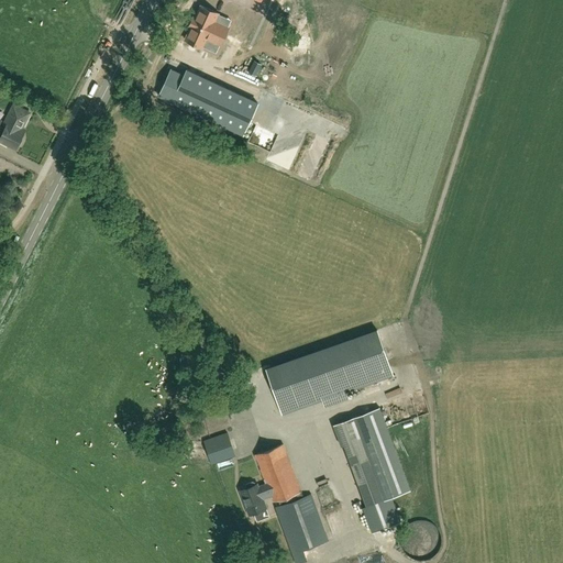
[(219,12),(211,9),(201,4),(196,15),(194,15),(189,24),(191,25),(186,37),(192,41),(198,43),(203,46),(205,45),(206,46),(210,39),(220,43),(221,44),(230,26),(229,25),(216,20),(219,12)]
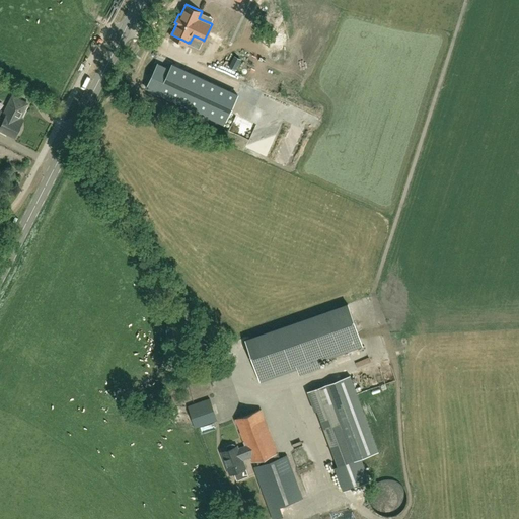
[(243,47),(233,42),(231,48),(241,53),(243,47)]
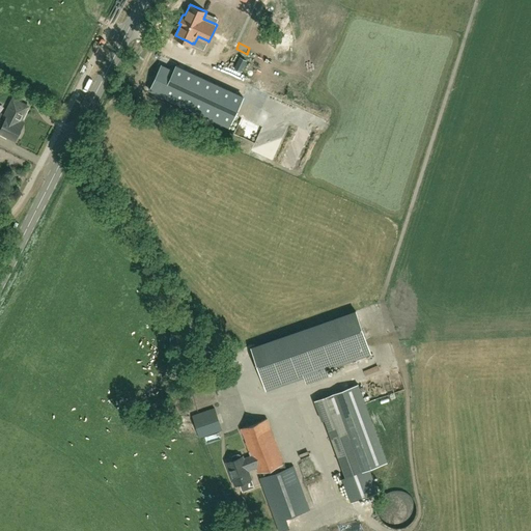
[(162,65),(149,90),(228,128),(239,106),(191,84),(195,75),(176,66),(174,72),(162,65)]
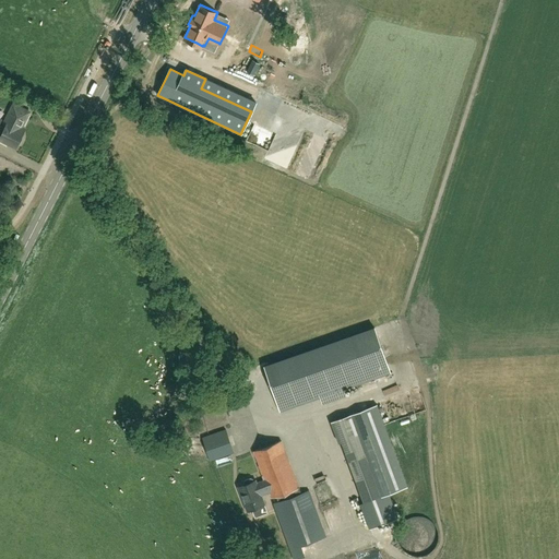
[(0,137),(1,138),(0,139),(16,147),(18,145),(19,145),(21,144),(23,140),(23,138),(22,137),(25,129),(22,128),(30,113),(13,104),(3,125),(7,126),(4,129),(0,126),(0,122),(1,120),(0,119),(0,137)]
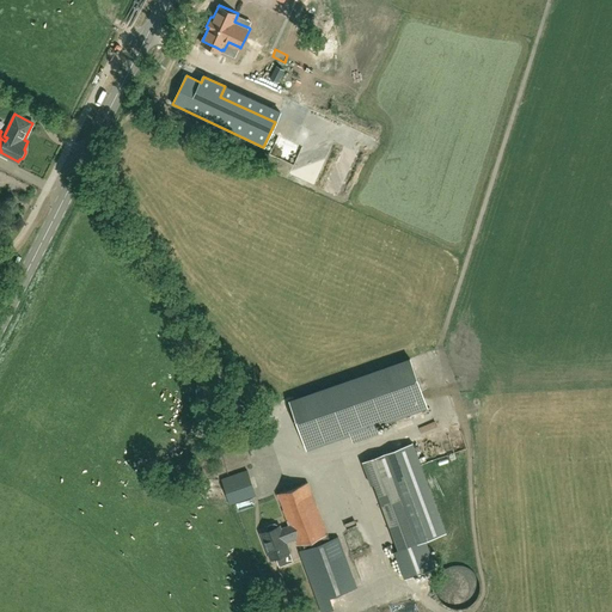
[(291,402),(306,447),(350,433),(354,442),(379,434),(375,424),(427,407),(411,360),(291,402)]
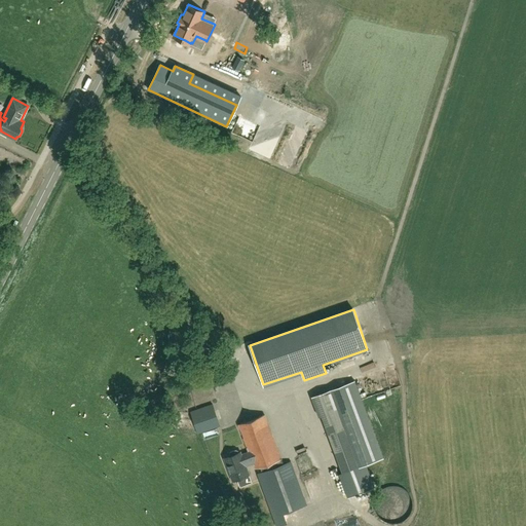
[(355,437),(338,388),(314,397),(332,446),(355,437)]
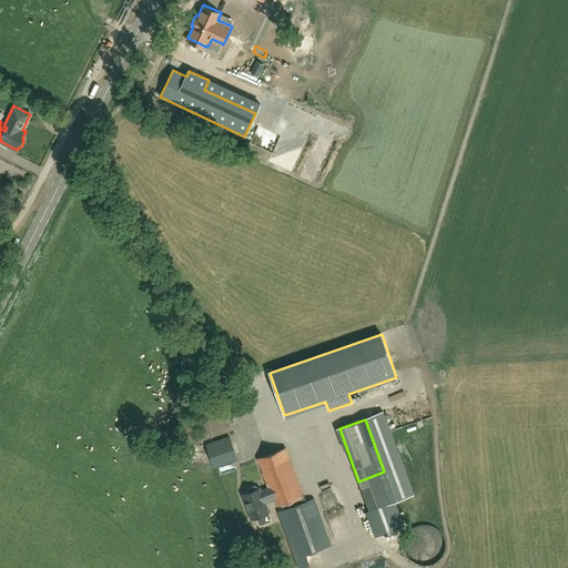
[(223,466),(237,462),(230,436),(205,445),(213,469),(217,468),(219,473),(224,470),(223,466)]
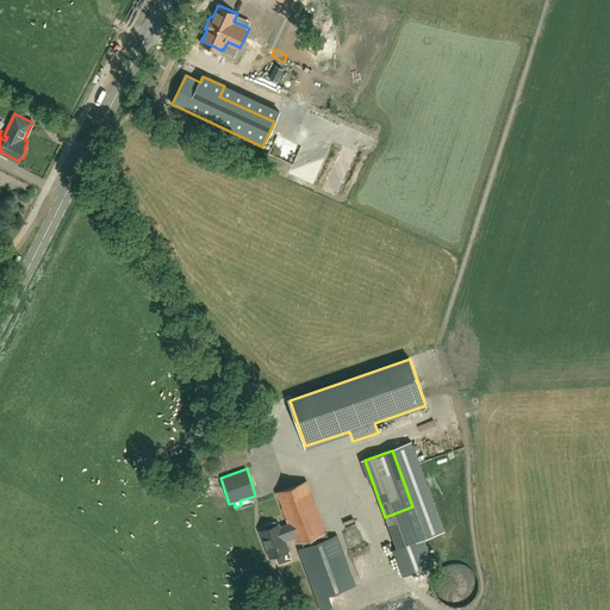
[(327,533),(311,495),(306,481),(277,492),(288,526),(280,528),(279,524),(260,533),(269,559),(275,556),(278,565),(292,560),(288,552),(284,537),(292,535),(297,543),(302,542),(303,547),(298,549),(316,599),(319,609),(322,609),(334,605),(330,595),(354,586),(335,536),(329,539),(327,533)]
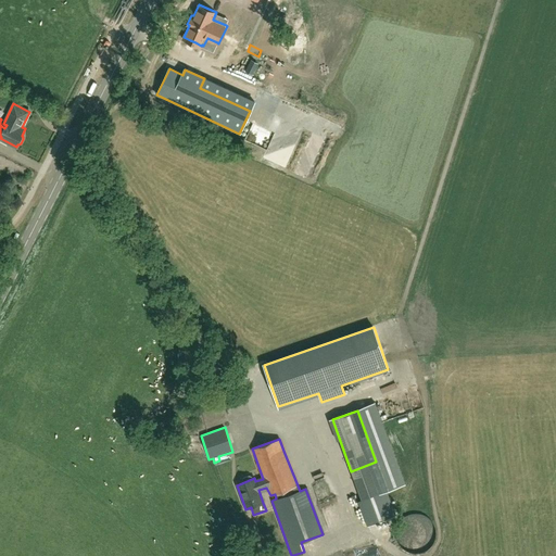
[(387,491),(363,501),(358,502),(368,526),(395,515),(387,491)]
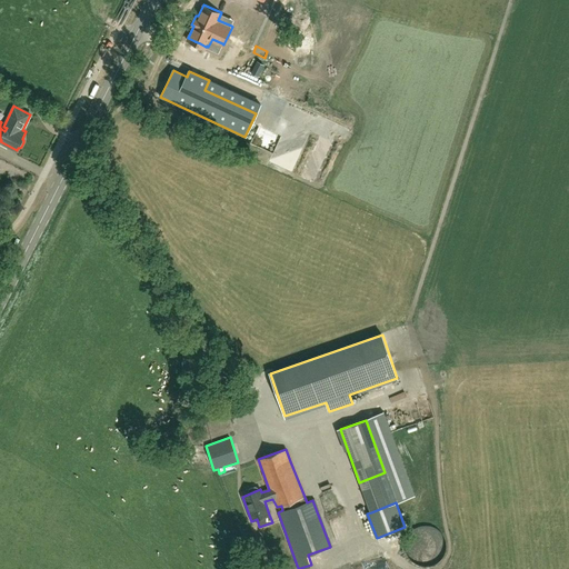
[(448,549),(449,546),(449,542),(448,539),(447,536),(446,532),(443,530),(440,528),(438,526),(435,525),(431,523),(428,523),(425,523),(421,525),(418,526),(416,528),(412,530),(410,532),(409,536),(408,539),(407,542),(407,546),(408,549),(409,552),(410,556),(412,558),(416,560),(418,562),(421,563),(425,565),(428,565),(431,565),(435,563),(438,562),(440,560),(443,558),(446,556),(447,552),(448,549)]
